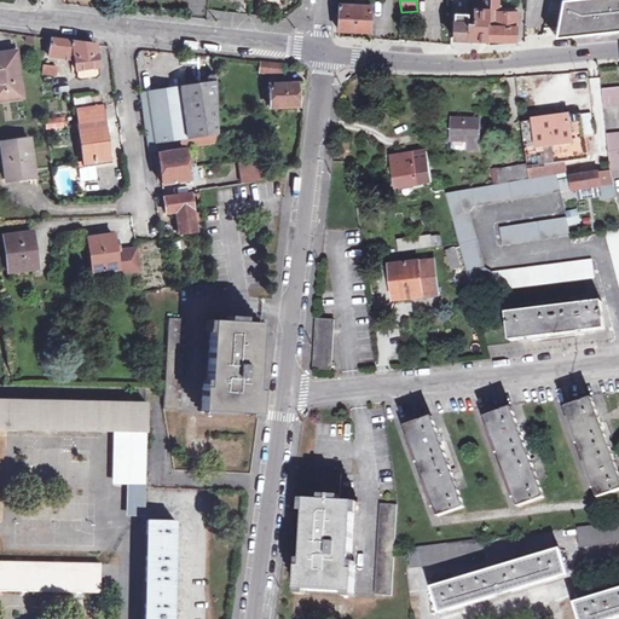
[(479,0),(480,0),(485,1),(485,7),(475,7),(475,19),(468,18),(468,11),(455,10),(455,38),(474,39),(489,39),(489,44),(516,42),(519,11),(501,10),(501,3),(499,3),(499,0),(479,0)]
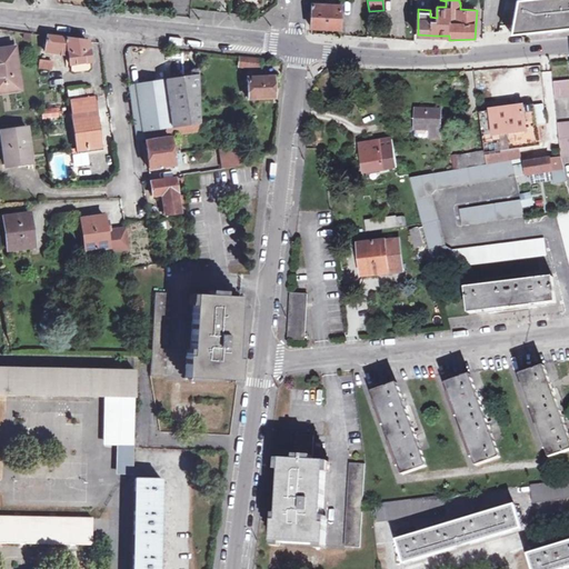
[(568,0),(516,0),(510,27),(568,21),(568,0)]
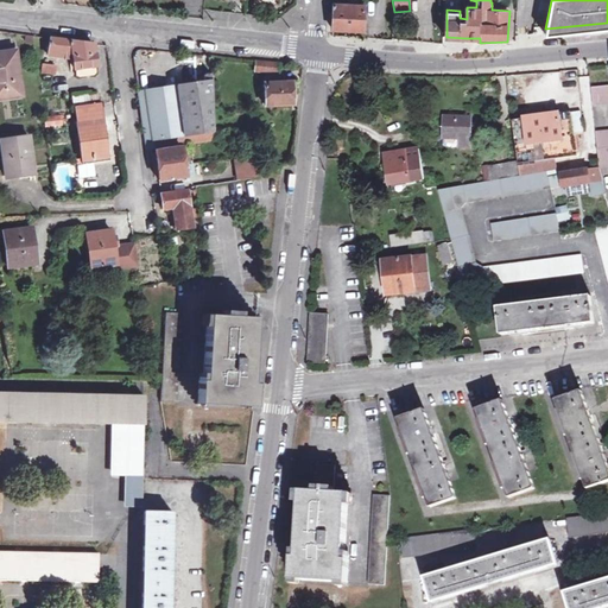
[(336,4),(334,4),(333,29),(363,31),(365,6),(347,5),(348,1),(336,1),(336,4)]
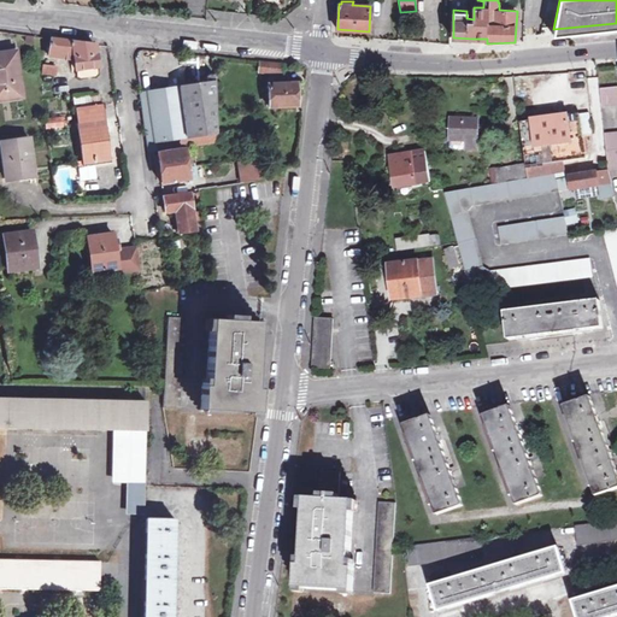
[(95,45),(71,42),(50,40),(50,56),(66,57),(68,53),(74,52),(77,71),(99,66),(95,45)]
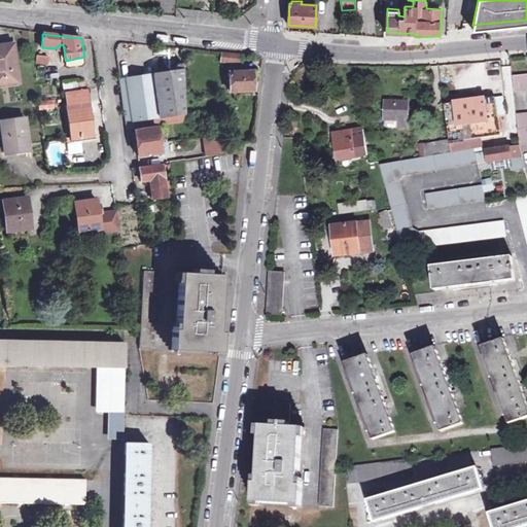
[(0,84),(23,83),(21,58),(15,58),(14,45),(0,45),(0,84)]
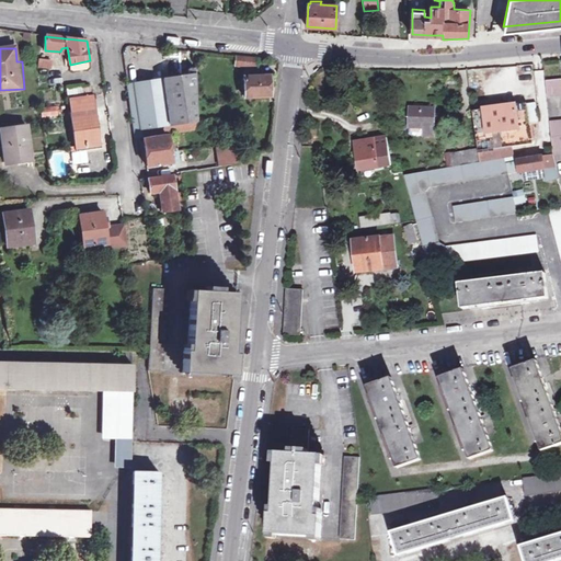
[(259,59),(238,58),(238,66),(259,68),(259,59)]
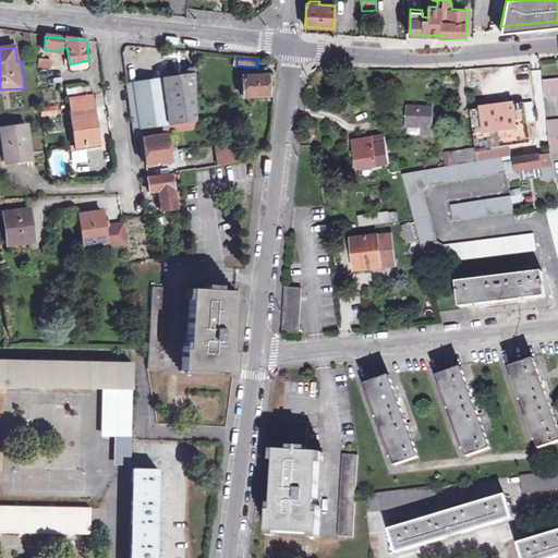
[(136,137),(174,132),(197,129),(195,68),(187,69),(187,74),(129,84),(136,137)]
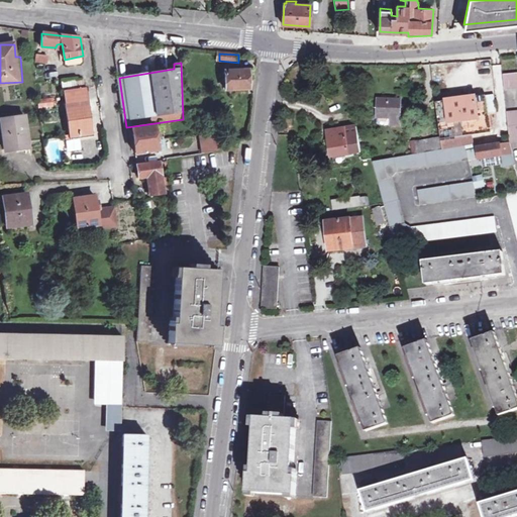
[(225,72),(226,90),(249,88),(249,70),(225,72)]
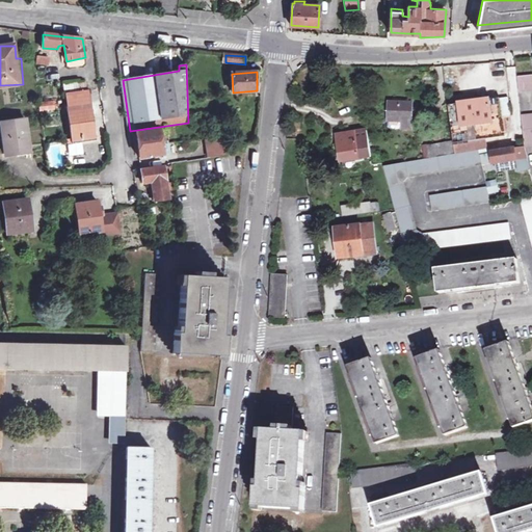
[(521,92),(531,91),(531,76),(519,77),(521,92)]
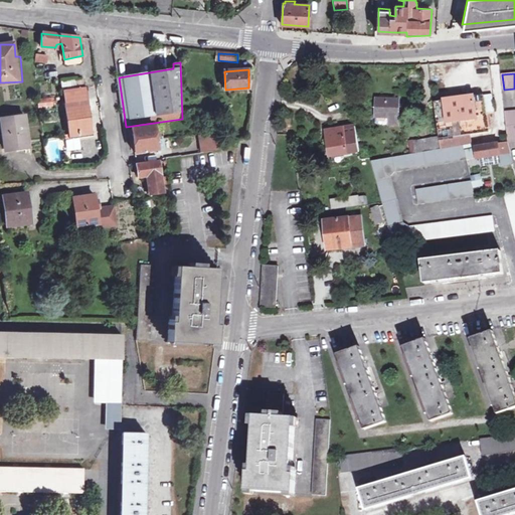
[(82,77),(62,80),(70,134),(78,133),(78,135),(92,134),(82,77)]
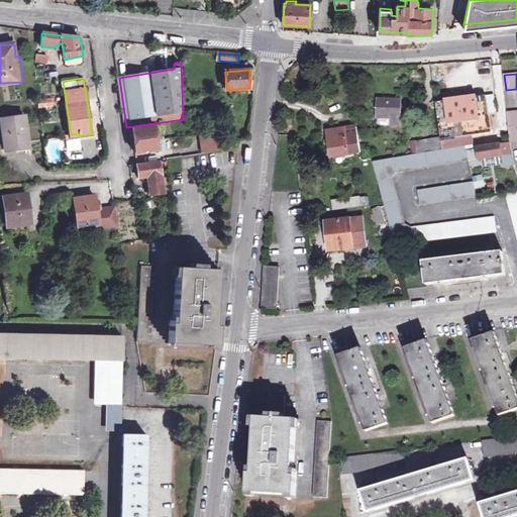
[(474,135),(491,132),(483,83),(463,85),(462,78),(444,81),(445,88),(434,90),(441,139),(474,135)]
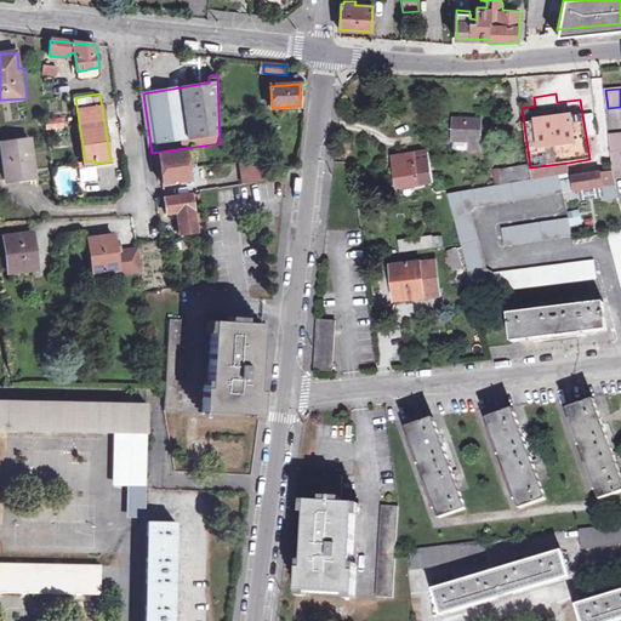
[(584,114),(586,136),(596,135),(593,113),(584,114)]
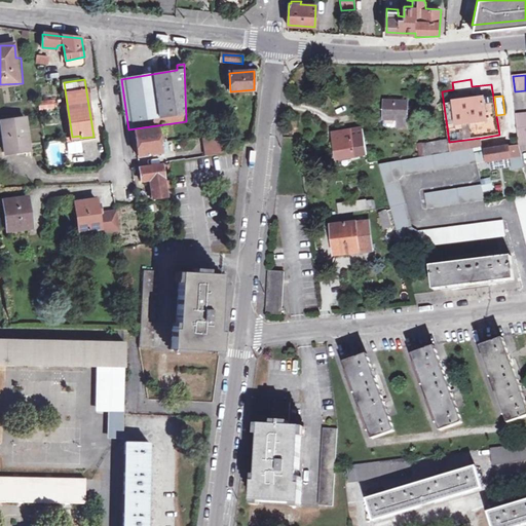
[(52,100),(38,103),(39,110),(53,107),(52,100)]
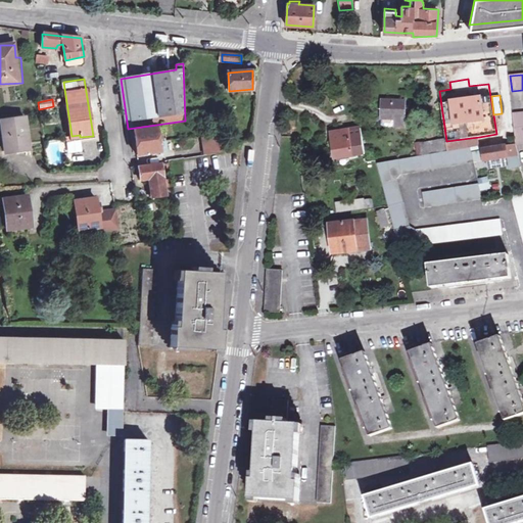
[(392,100),(371,103),(374,122),(389,121),(390,126),(396,125),(392,100)]
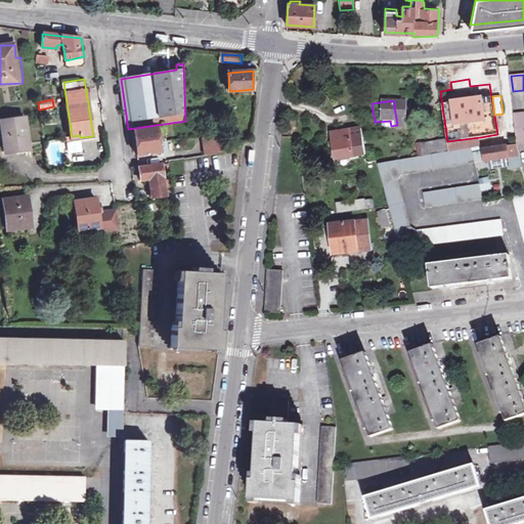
[(523,114),(515,115),(517,144),(523,143),(523,114)]
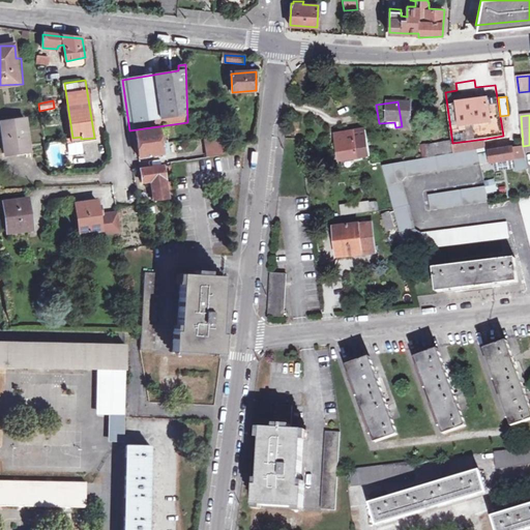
[(31,120),(4,121),(7,152),(33,151),(31,120)]
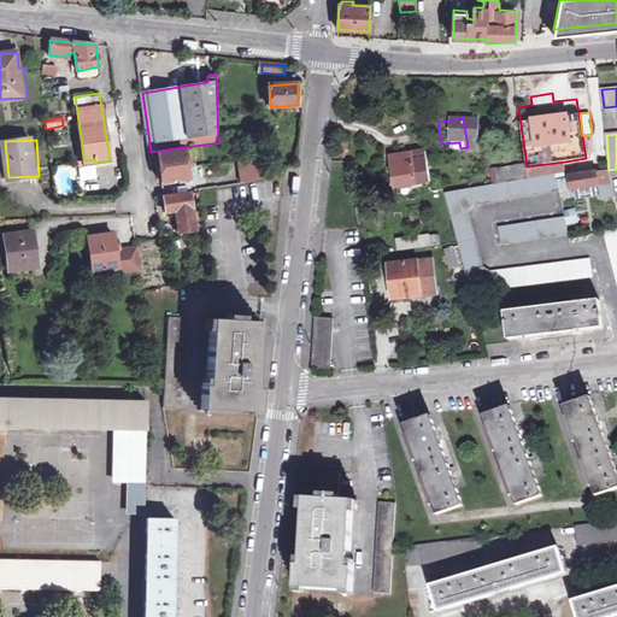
[(162,182),(189,178),(188,164),(191,164),(189,160),(187,160),(186,150),(158,153),(162,182)]
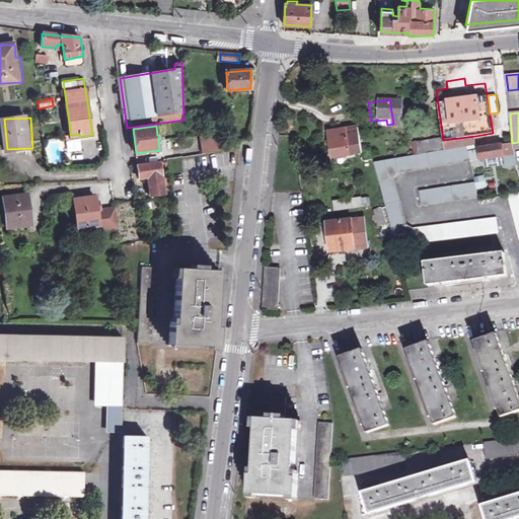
[(359,127),(329,132),(334,157),(363,152),(359,127)]
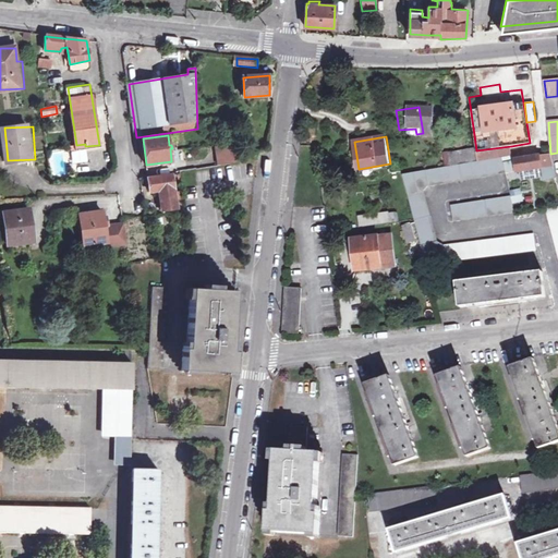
[(235,143),(219,146),(221,167),(238,164),(237,154),(235,143)]
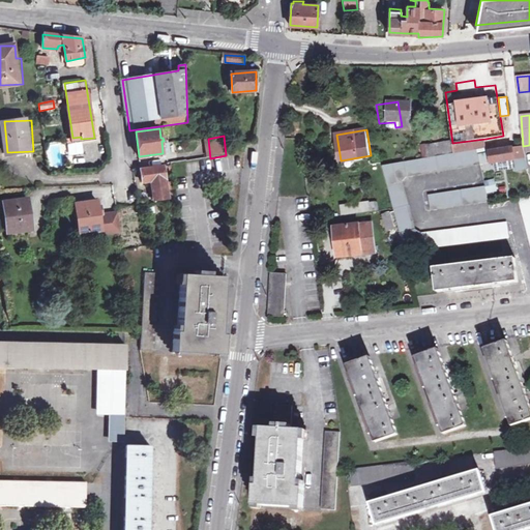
[(486,139),(452,143),(454,153),(477,149),(487,148),(486,139)]
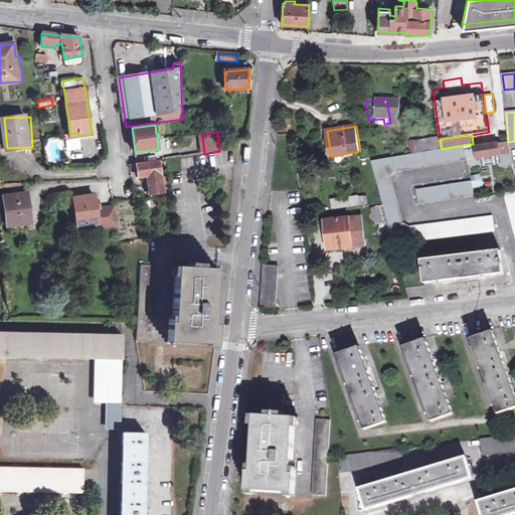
[(412,154),(438,150),(436,138),(410,143),(412,154)]
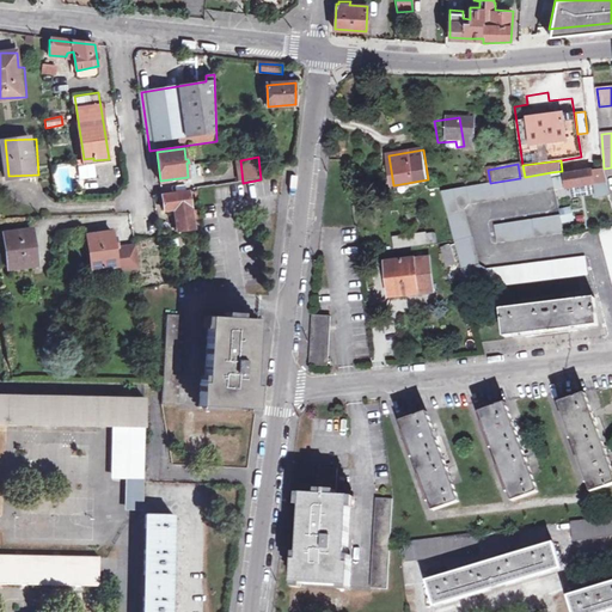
[(65,170),(56,173),(65,191),(73,188),(65,170)]
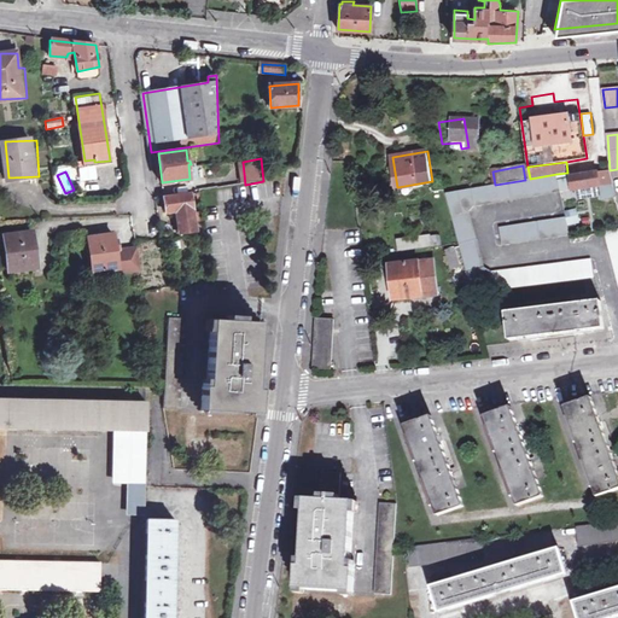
[(558,179),(560,187),(572,186),(573,191),(601,186),(605,199),(616,197),(610,172),(569,178),(558,179)]
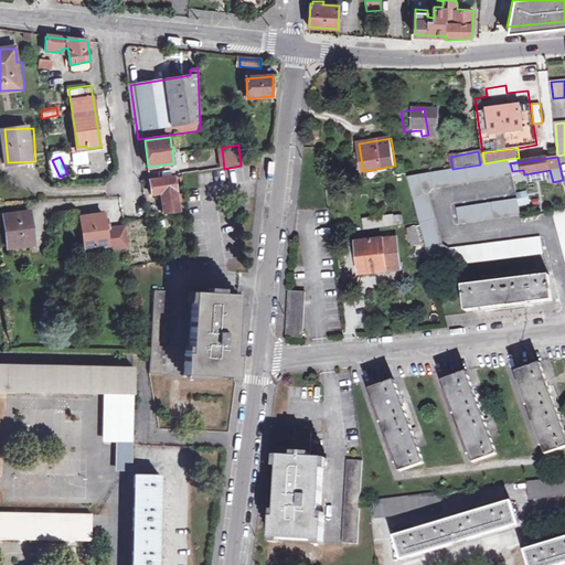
[(513,177),(510,163),(509,159),(484,163),(480,164),(452,169),(435,171),(408,176),(433,268),(544,254),(542,237),(451,247),(446,245),(430,194),(435,189),(513,177)]
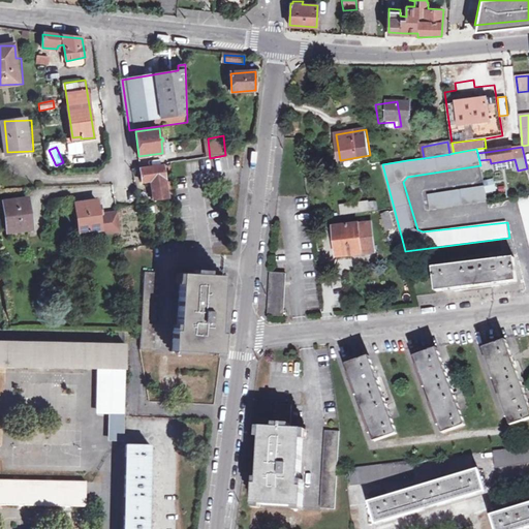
[(163,166),(141,169),(143,181),(152,180),(154,198),(168,197),(163,166)]
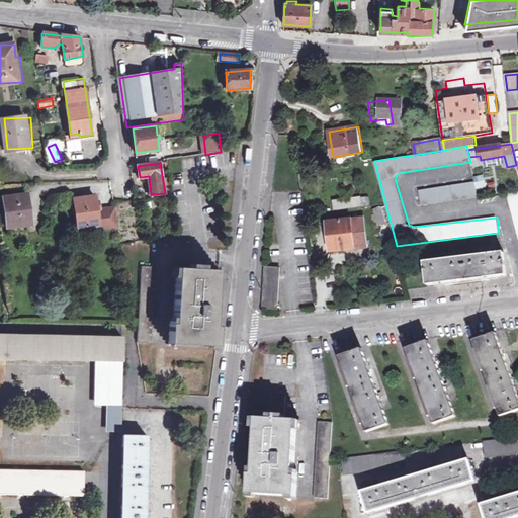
[(476,182),(421,190),(423,205),(480,198),(476,182)]
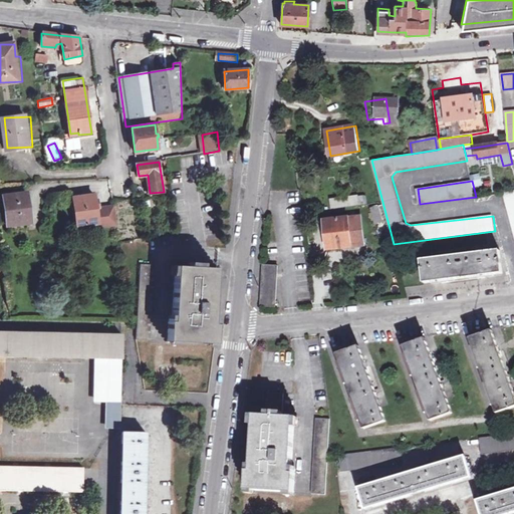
[(513,191),(503,193),(513,231),(513,191)]
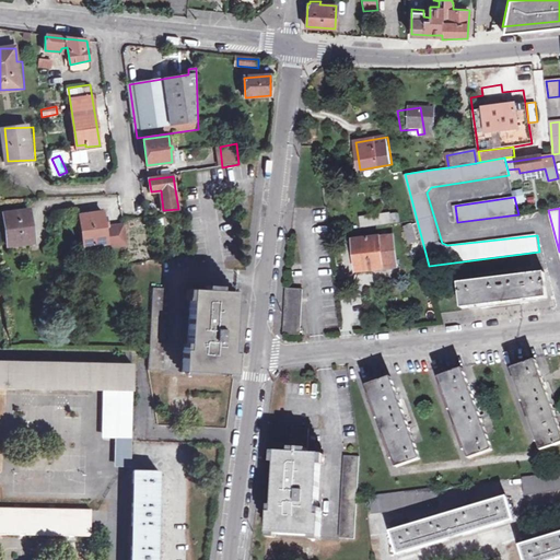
[(30,210),(4,214),(9,246),(34,242),(30,210)]
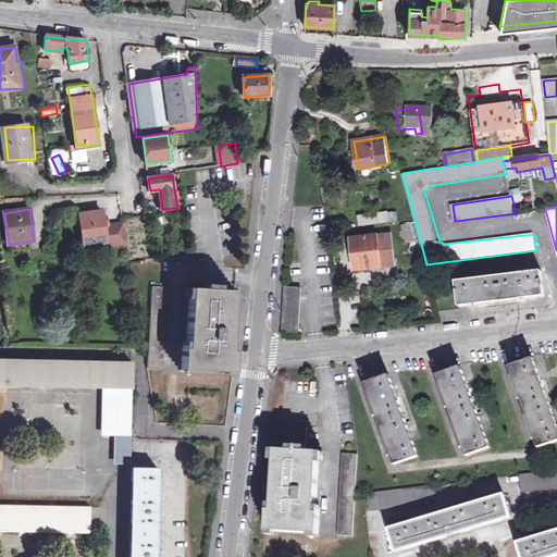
[(131,243),(127,222),(124,222),(112,224),(110,215),(106,217),(104,210),(83,214),(88,245),(110,242),(111,246),(131,243)]
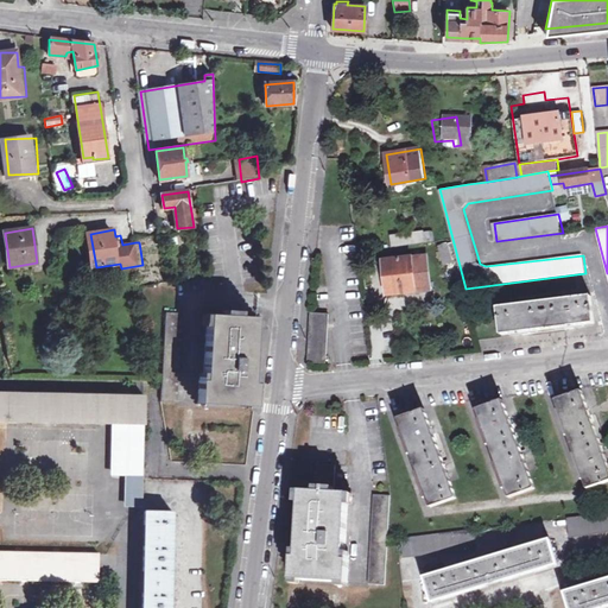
[(424,241),(423,230),(392,235),(394,245),(424,241)]
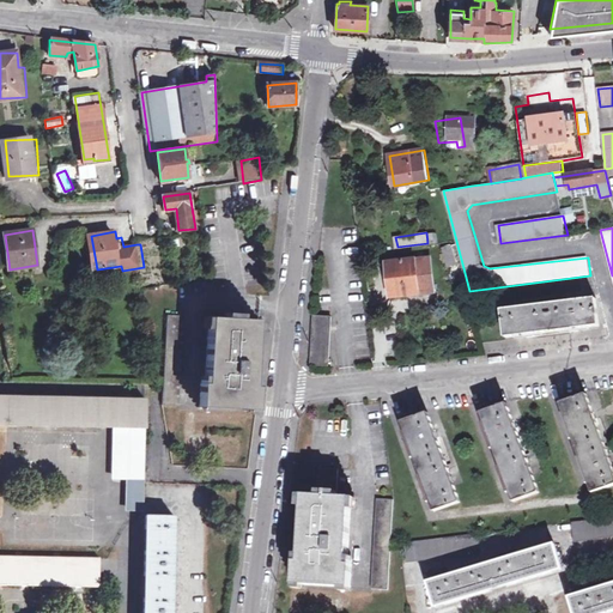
[(454,244),(443,248),(448,266),(457,263),(454,244)]
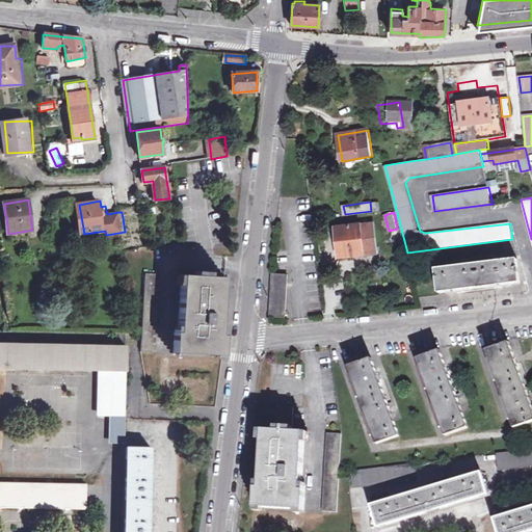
[(379,253),(375,223),(337,229),(339,243),(342,243),(345,258),(379,253)]
